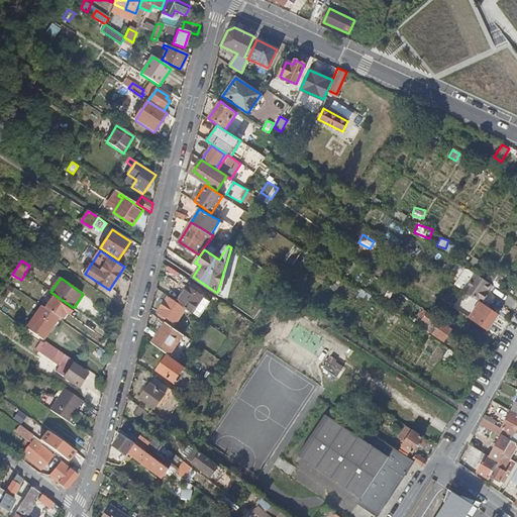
[(479,301),(481,302),(499,314),(499,313),(501,314),(505,307),(501,305),(503,302),(507,295),(491,284),(479,301)]
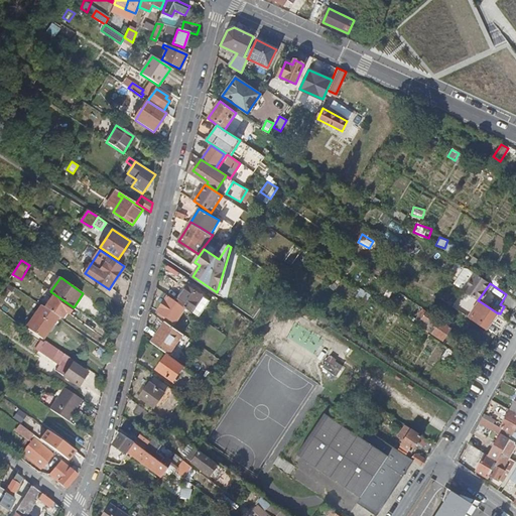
[(189,287),(178,302),(194,312),(204,297),(189,287)]
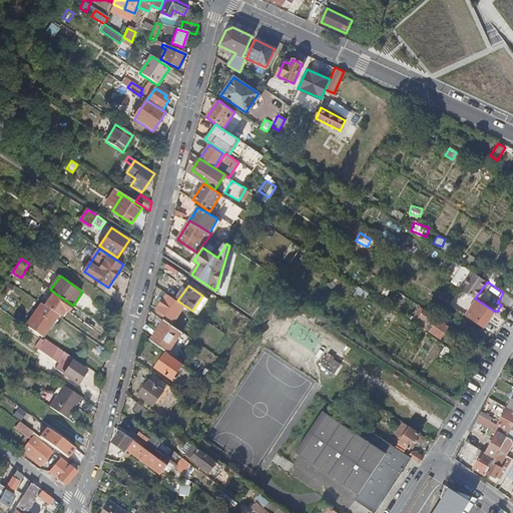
[(354,295),(365,300),(369,291),(358,286),(354,295)]
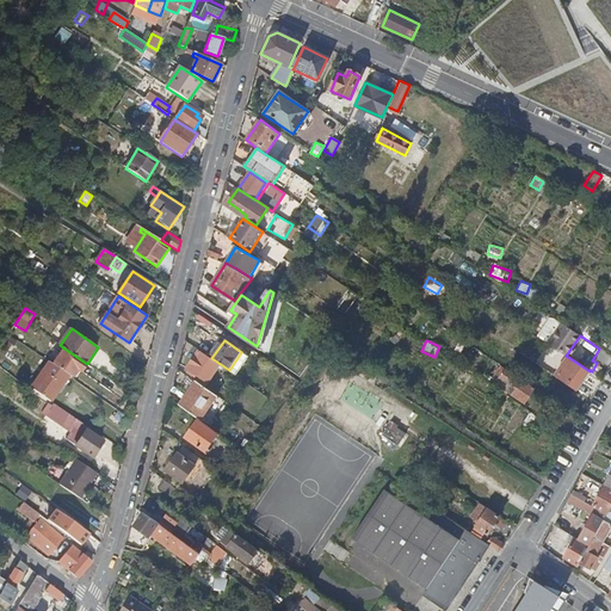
[(54,364),(69,376),(73,377),(78,370),(81,372),(82,371),(87,364),(65,349),(54,364)]
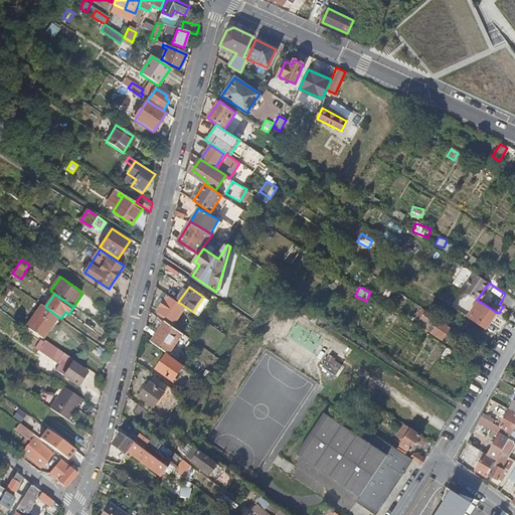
[(452,303),(466,312),(472,303),(458,294),(452,303)]
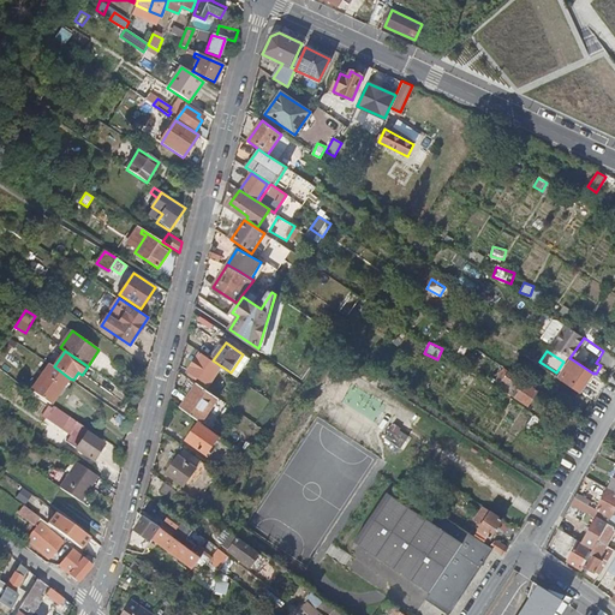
[(17,368),(23,359),(15,353),(9,362),(17,368)]
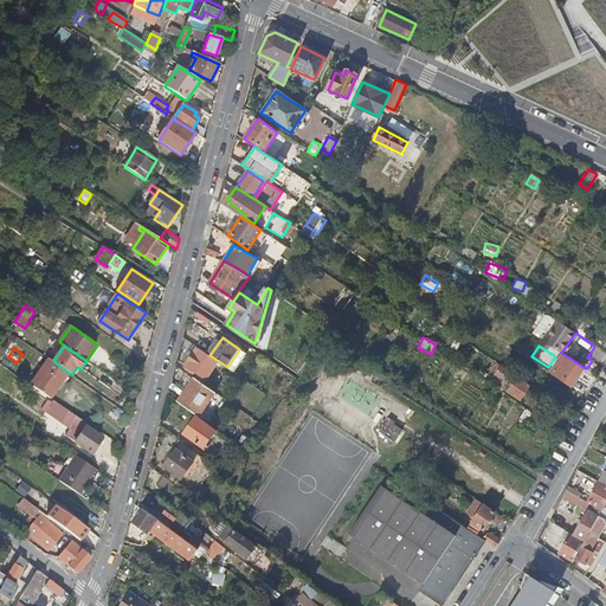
[(194,371),(207,379),(219,362),(198,348),(186,365),(188,366),(187,368),(192,372),(194,371)]
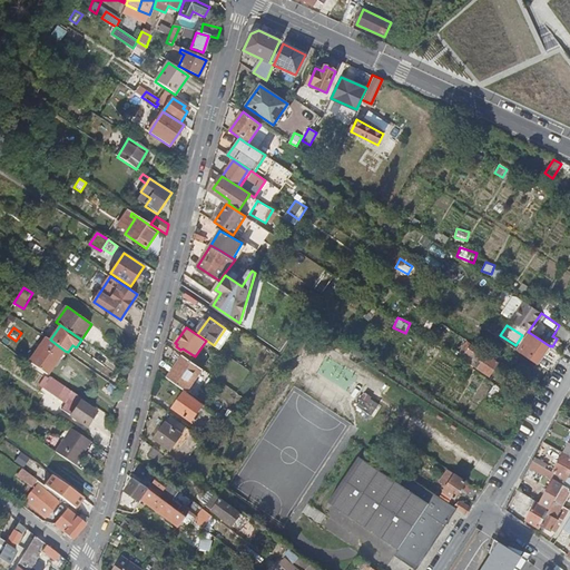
[(214,345),(220,350),(233,333),(225,328),(214,345)]
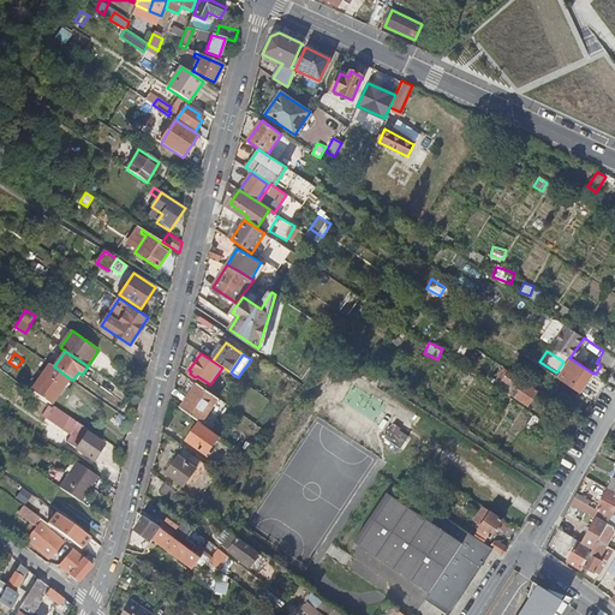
[(565,377),(562,381),(580,393),(593,374),(572,359),(561,375),(565,377)]
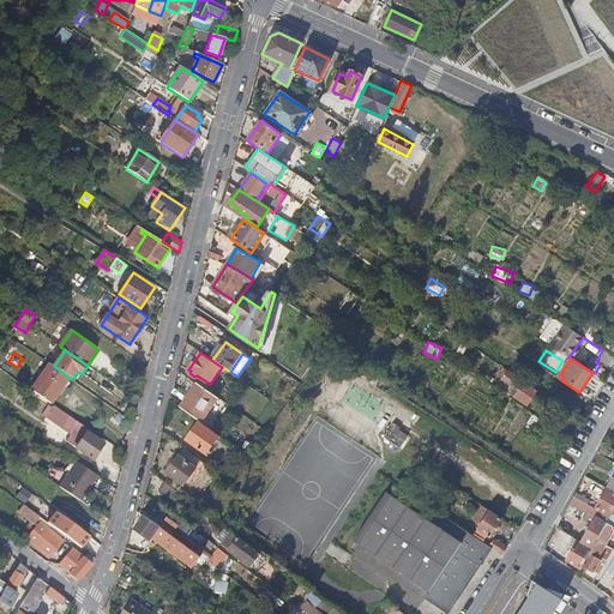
[(50,363),(32,390),(52,404),(70,378),(54,366),(50,363)]
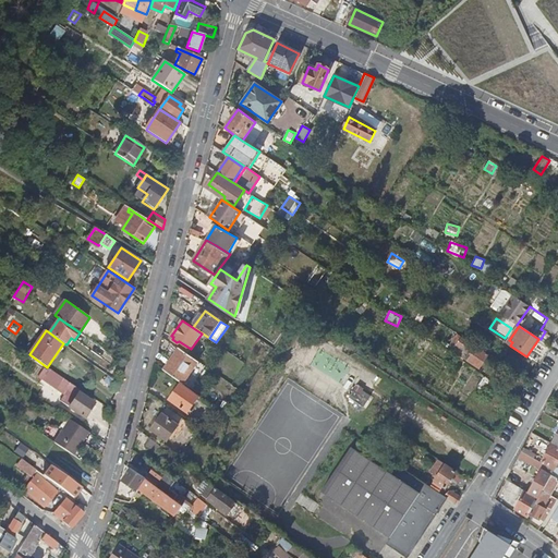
[(480,368),(488,355),(462,338),(459,342),(457,341),(455,343),(474,356),(471,363),(480,368)]
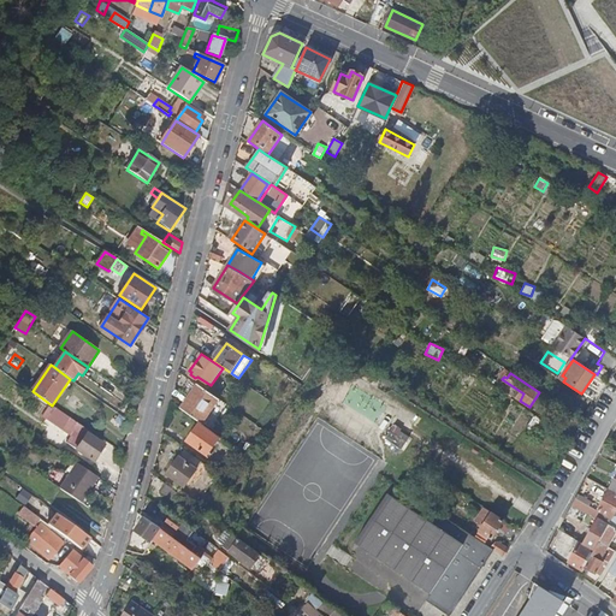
[(182,408),(202,422),(219,400),(199,385),(182,408)]
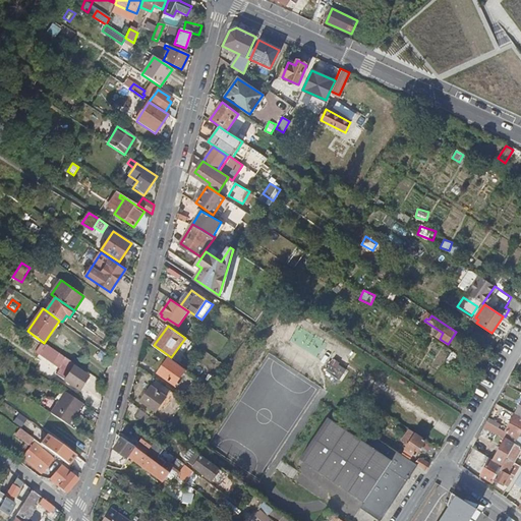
[(481,358),(485,352),(474,346),(470,352),(481,358)]
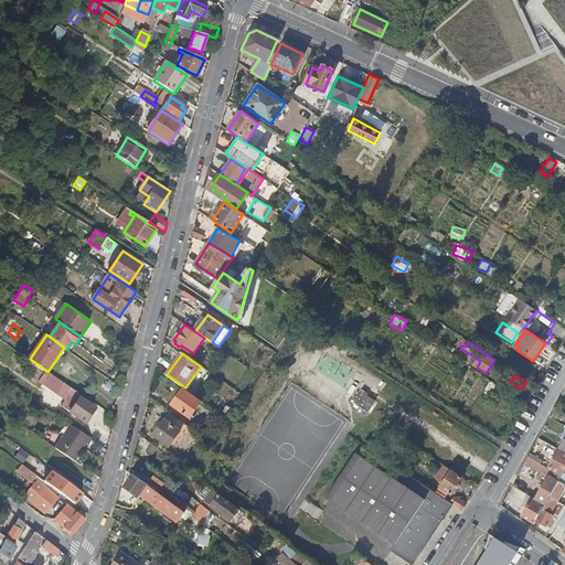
[(55,384),(73,397),(75,395),(76,392),(59,380),(55,384)]
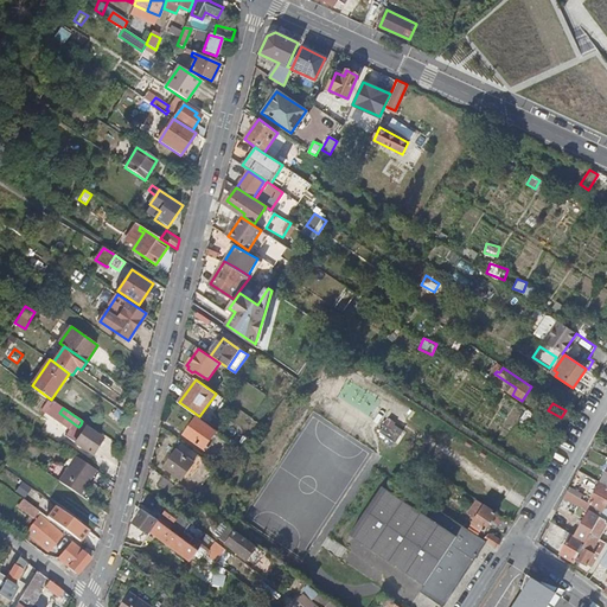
[(206,449),(218,432),(198,417),(186,434),(206,449)]
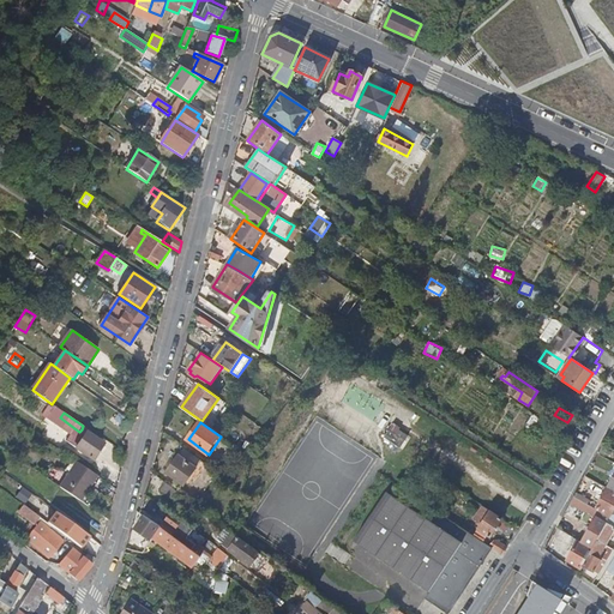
[(407,434),(392,425),(385,435),(399,445),(407,434)]
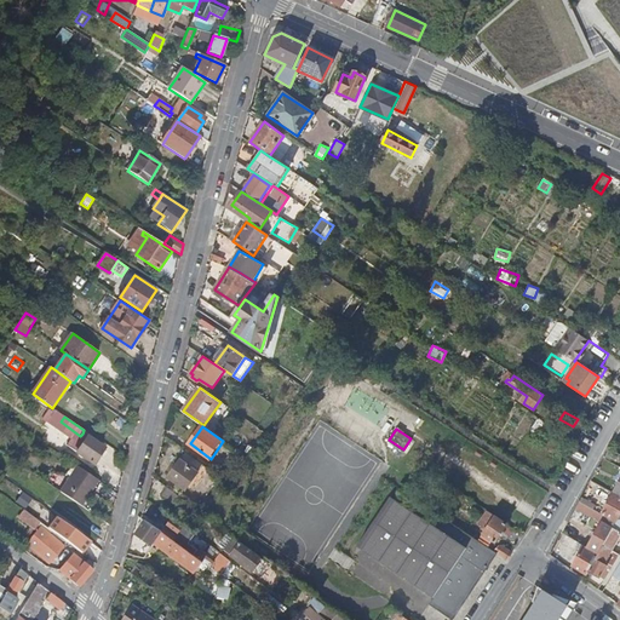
[(72,448),(76,452),(87,437),(82,434),(80,436),(72,448)]
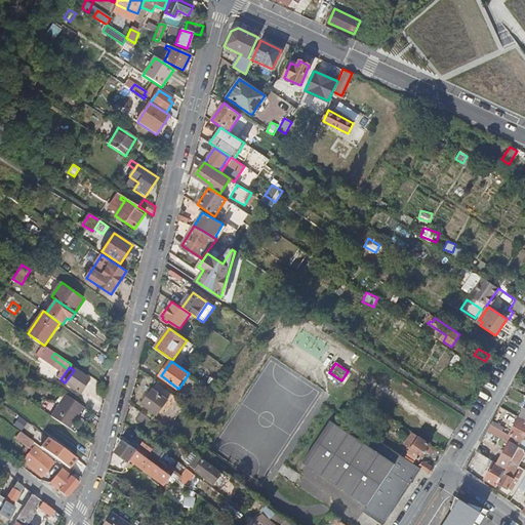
[(74,370),(65,382),(79,393),(88,379),(74,369),(74,370)]
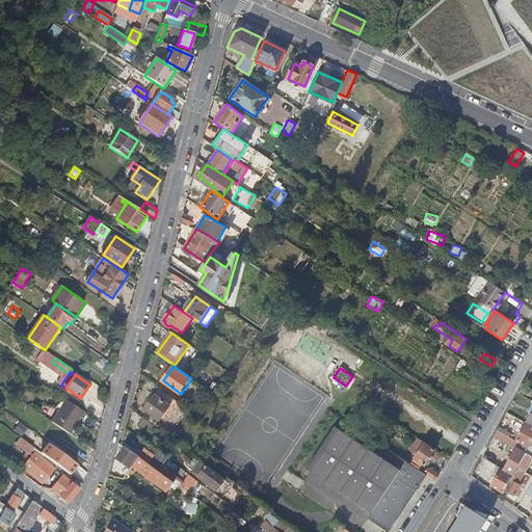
[(171,404),(176,399),(160,389),(144,409),(160,421),(168,409),(169,411),(168,414),(178,421),(183,413),(171,404)]
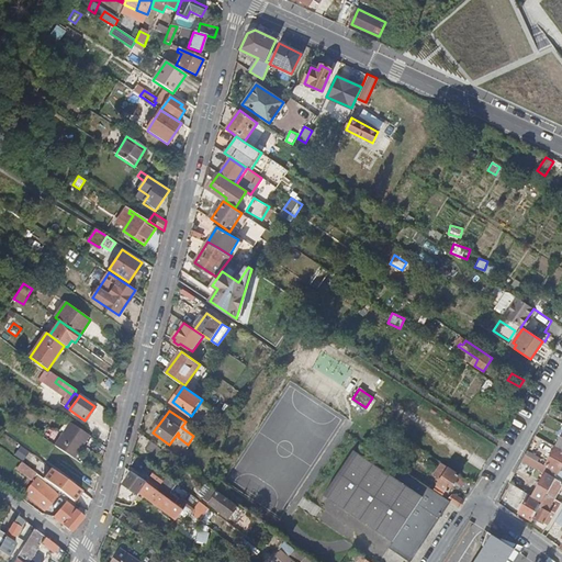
[(55,446),(74,458),(79,449),(77,448),(87,434),(70,423),(55,446)]
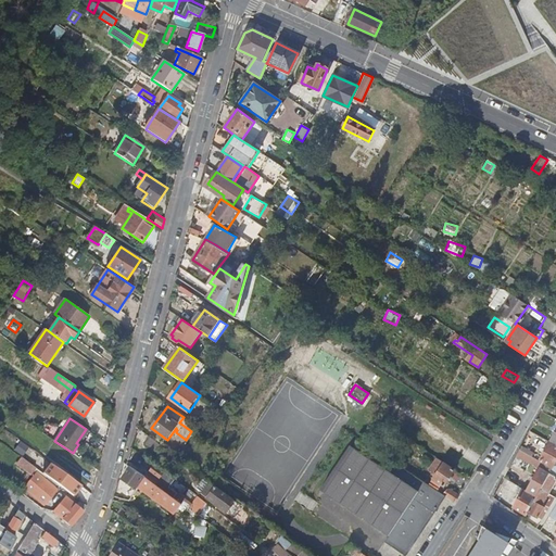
[(91,427),(108,437),(110,429),(95,421),(91,427)]
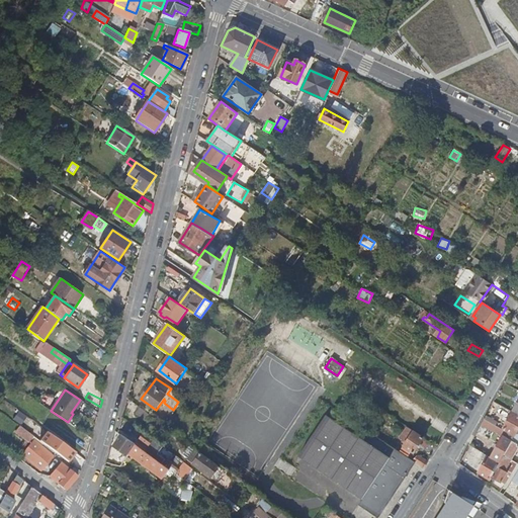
[(73,414),(82,401),(80,400),(71,413),(73,414)]
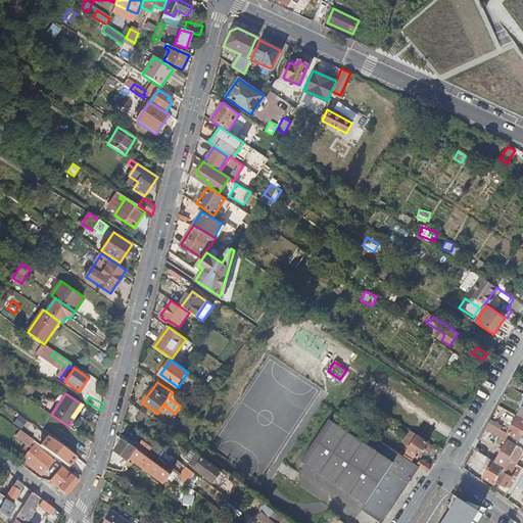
[(140,411),(136,417),(147,424),(151,418),(140,411)]
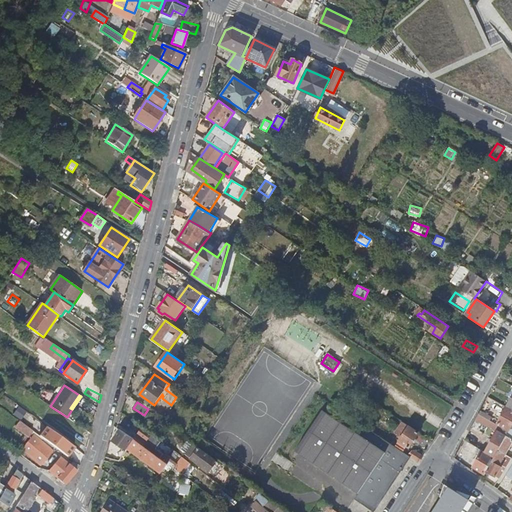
[(19,418),(26,411),(19,405),(12,413),(19,418)]
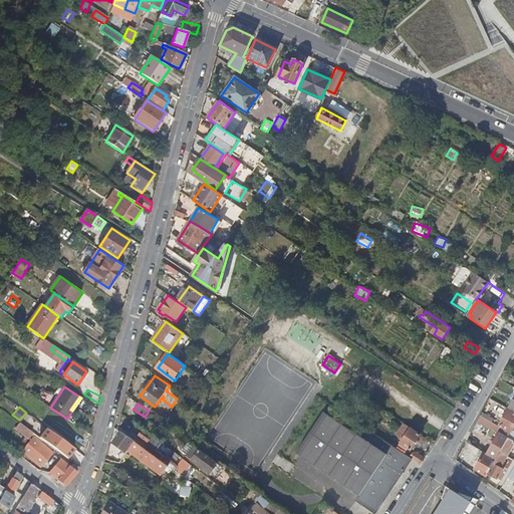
[(374,414),(368,410),(364,416),(370,420),(374,414)]
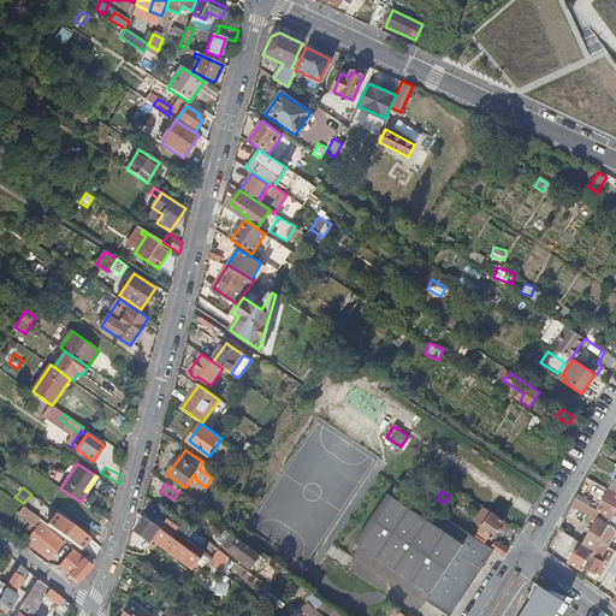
[(504,521),(461,491),(457,496),(480,511),(480,514),(481,516),(484,519),(483,521),(486,523),(479,533),(481,535),(483,533),(492,539),(504,521)]
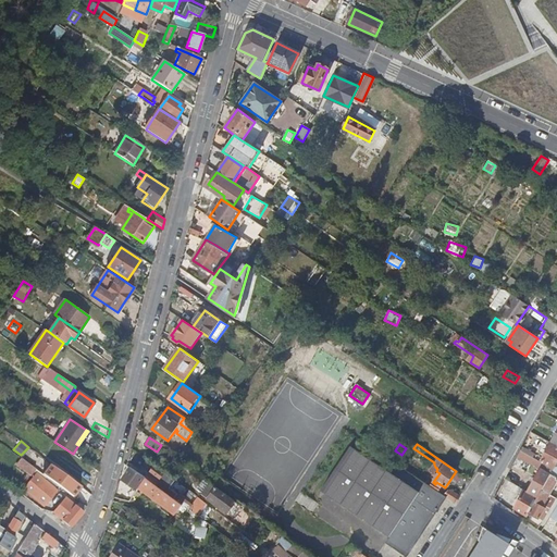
[(540,462),(554,470),(556,462),(556,447),(551,444),(540,462)]
